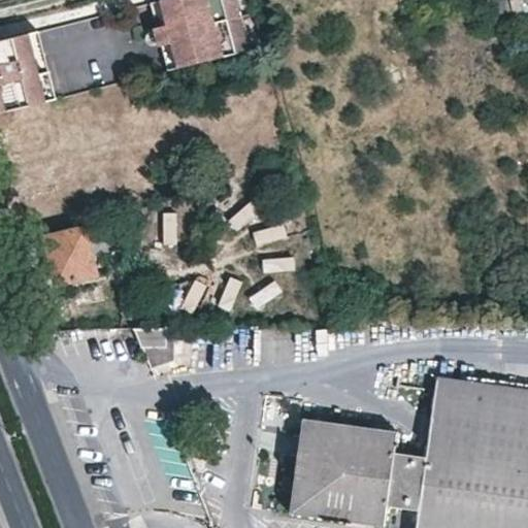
[(248,50),(235,0),(159,0),(150,2),(167,70),(248,50)]
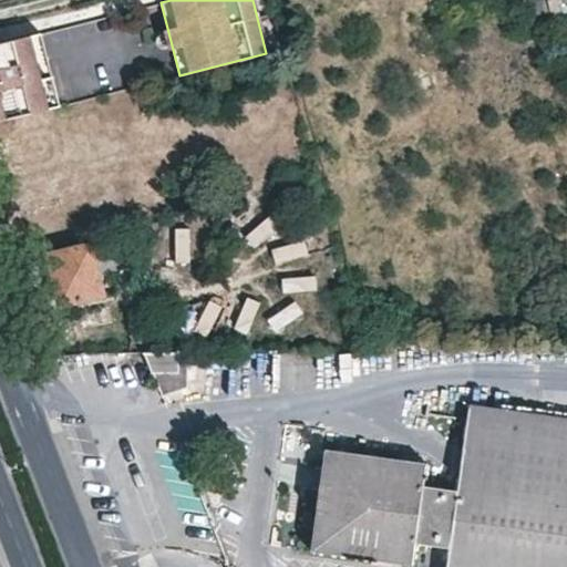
[(566,0),(546,0),(549,10),(566,4),(566,0)]
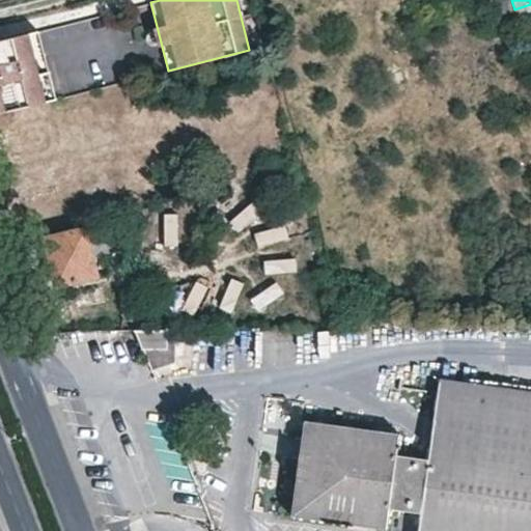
[(0,112),(56,99),(38,30),(0,39),(0,112)]
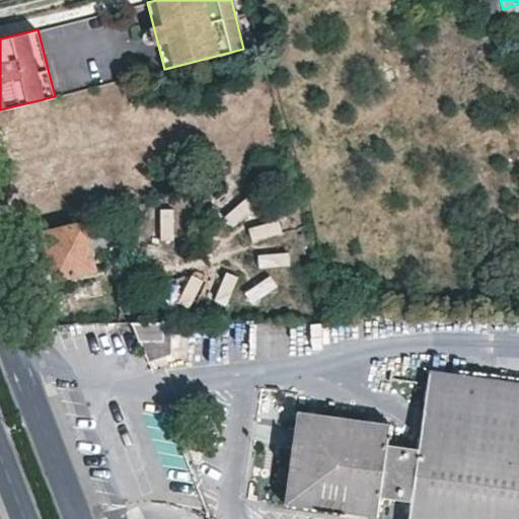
[(243,126),(256,123),(253,106),(239,110),(243,126)]
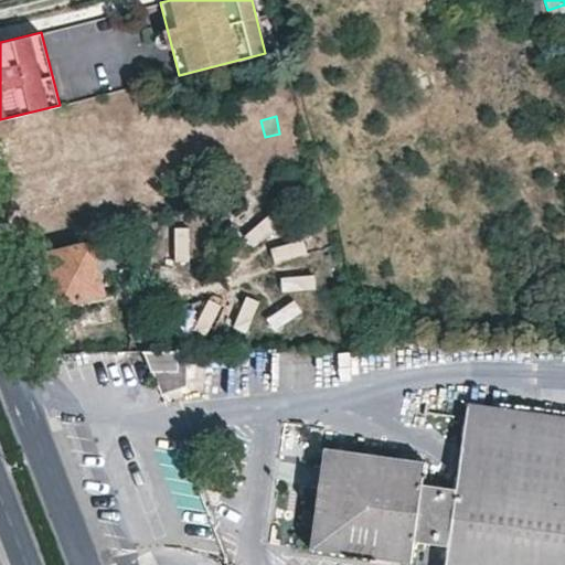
[(17,241),(123,212),(113,174),(50,191),(44,187),(10,196),(6,205),(17,241)]
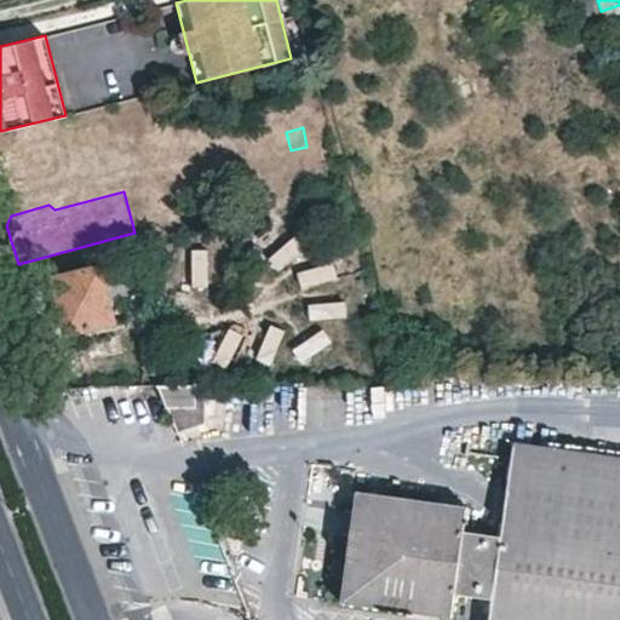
[(299,327),(346,314),(333,264),(313,270),(306,246),(271,256),(276,279),(286,276),(299,327)]
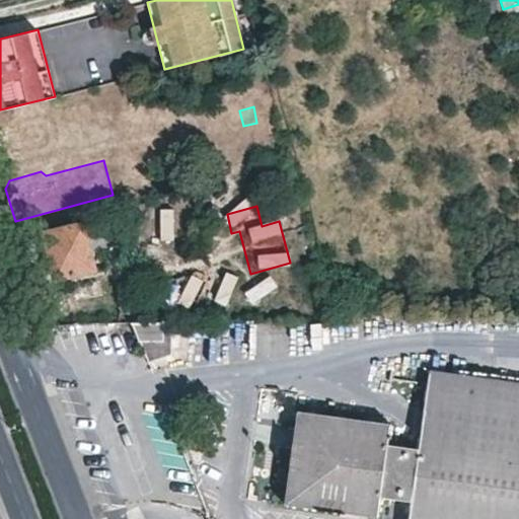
[(83,222),(94,272),(105,269),(94,220),(83,222)]
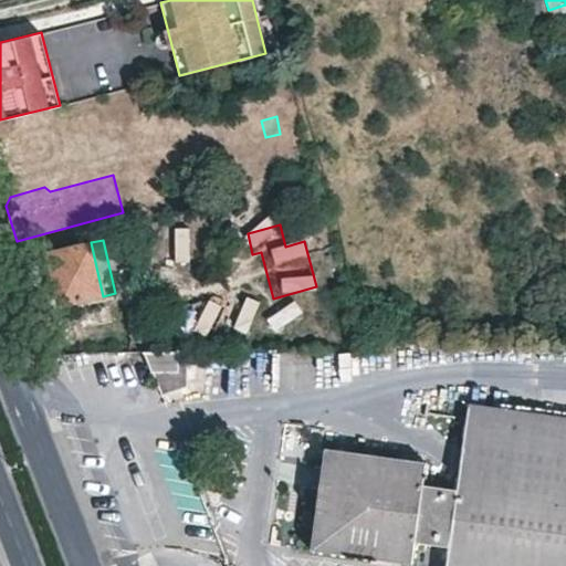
[(103,296),(91,242),(46,252),(59,305),(103,296)]
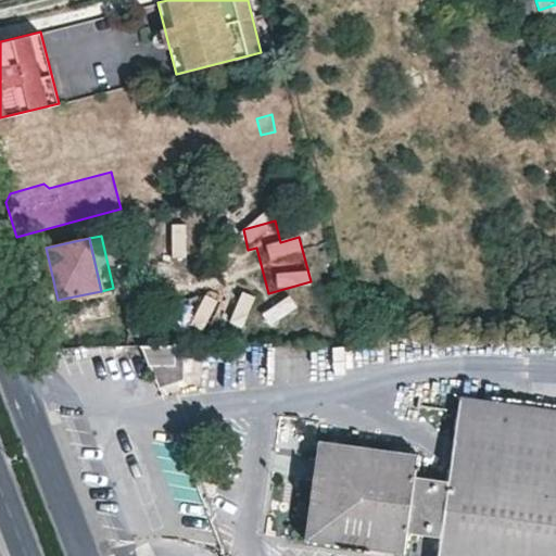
[(30,262),(26,249),(10,253),(14,266),(30,262)]
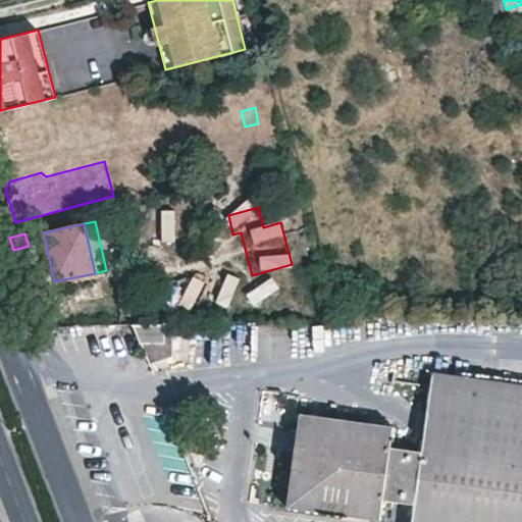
[(313,255),(309,237),(297,240),(301,258),(313,255)]
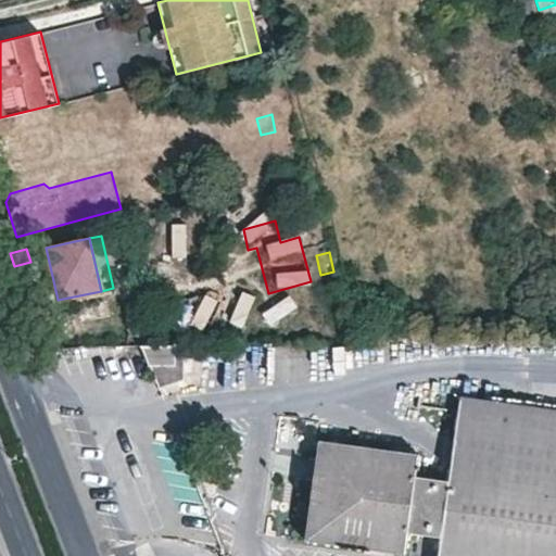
[(240,323),(252,295),(239,291),(228,318),(240,323)]
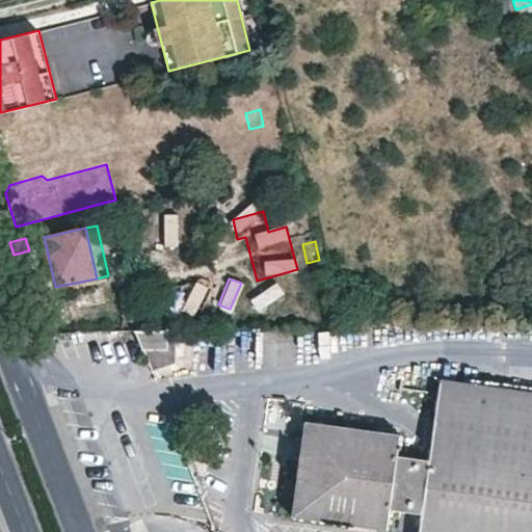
[(180,309),(195,314),(206,285),(191,280),(180,309)]
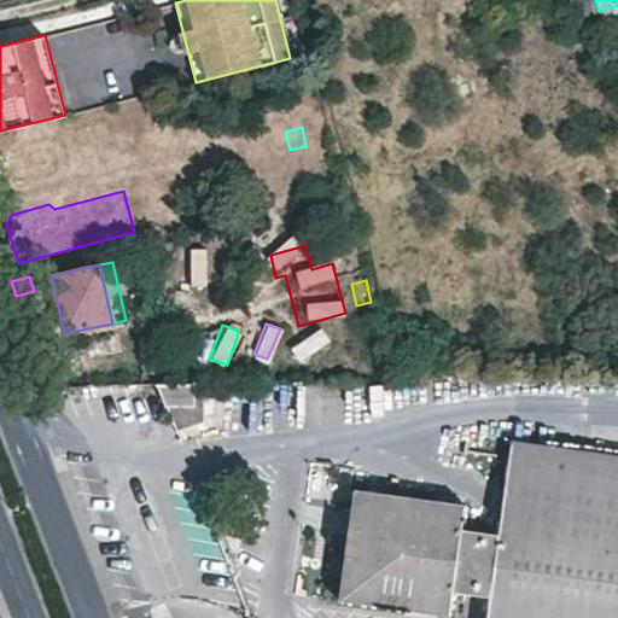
[(292,339),(297,355),(325,347),(320,331),(292,339)]
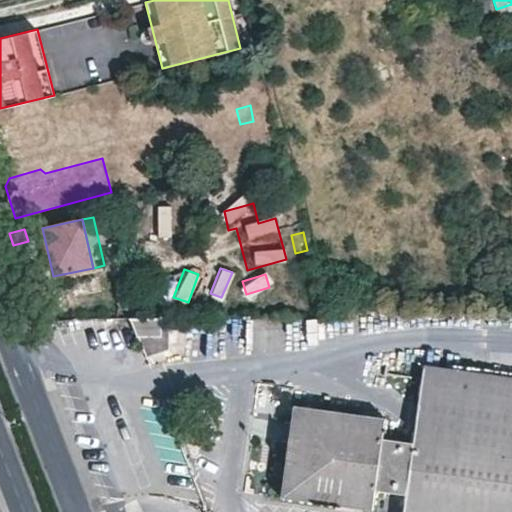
[(169,348),(170,318),(155,318),(130,319),(146,358),(169,348)]
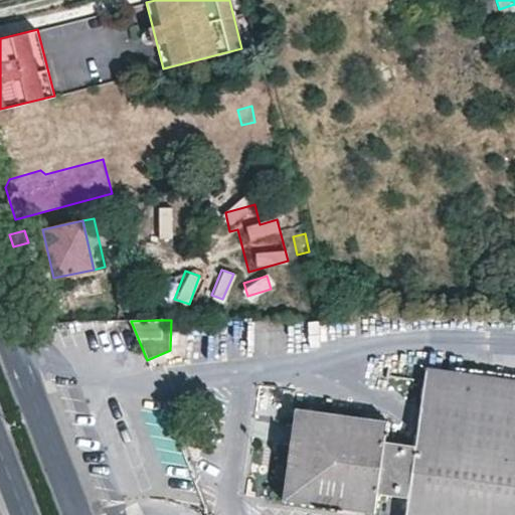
[(514,514),(514,382),(425,370),(414,446),(385,442),(388,420),(295,407),(282,501),(375,514),(378,494),(407,498),(404,514),(514,514)]
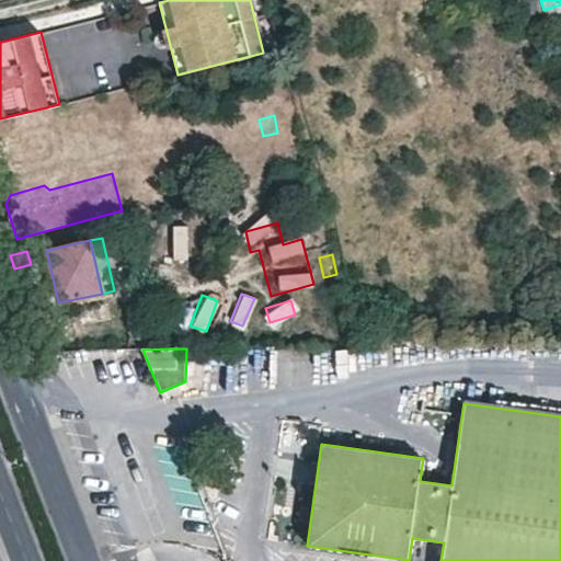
[(187,453),(201,446),(195,433),(182,438),(187,453)]
